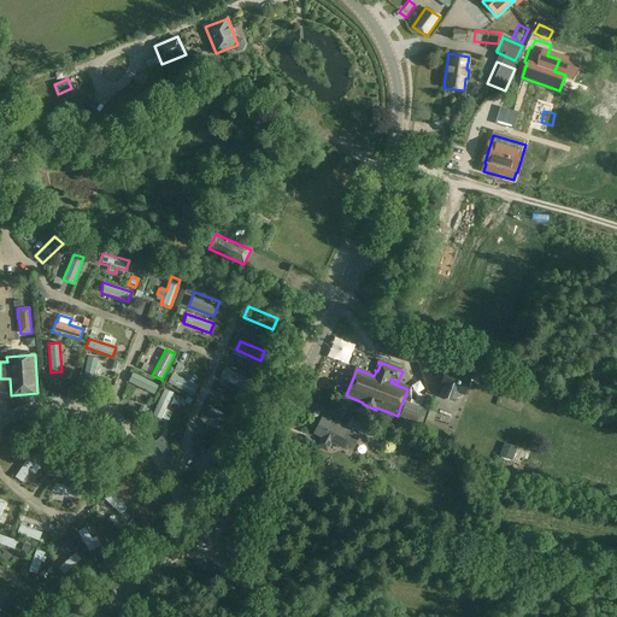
[(221,371),(218,377),(245,392),(251,380),(224,365),(221,371)]
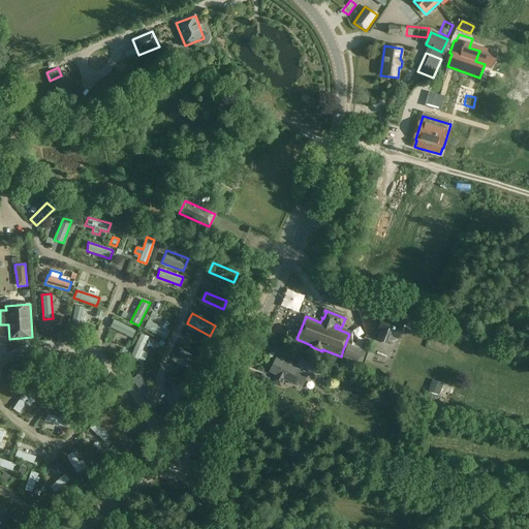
[(380,333),(377,340),(390,345),(393,337),(398,340),(404,324),(383,317),(377,332),(380,333)]
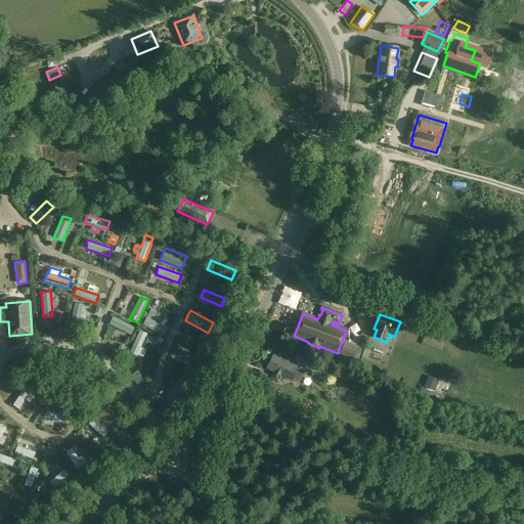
[(134,328),(113,316),(108,324),(130,336),(134,328)]
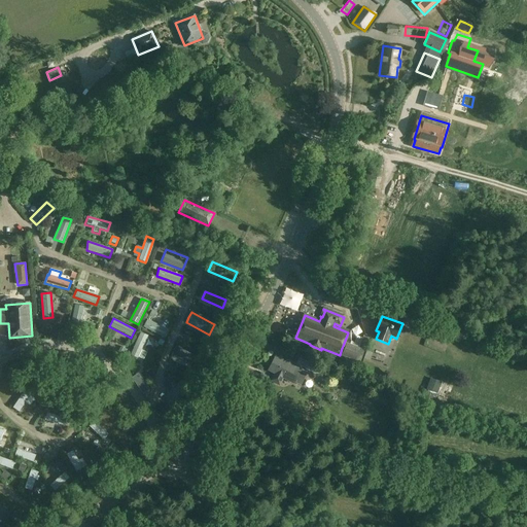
[(169,330),(147,319),(142,327),(165,339),(169,330)]
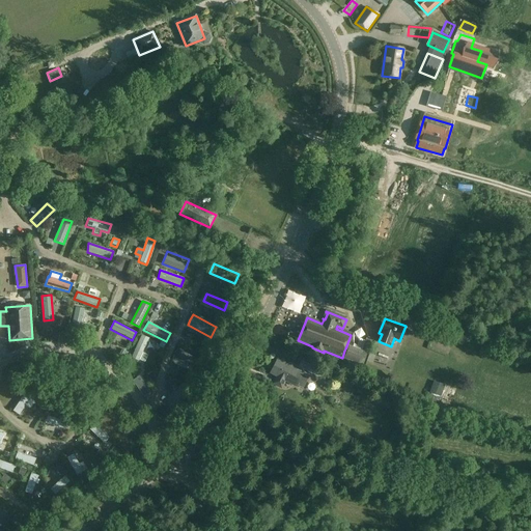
[(149,338),(141,335),(131,358),(138,361),(139,360),(144,362),(147,355),(142,353),(149,338)]
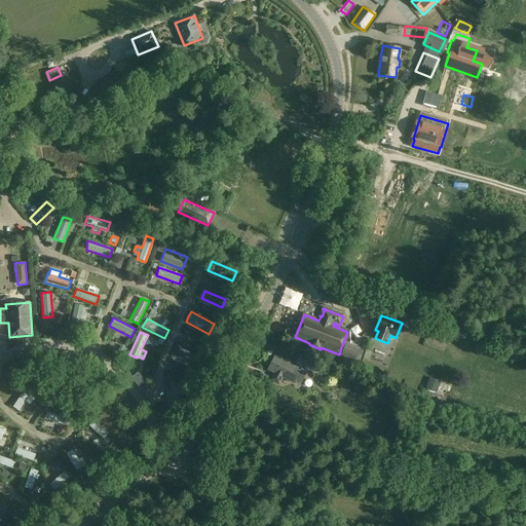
[(367,345),(370,337),(359,333),(358,337),(361,339),(360,342),(367,345)]
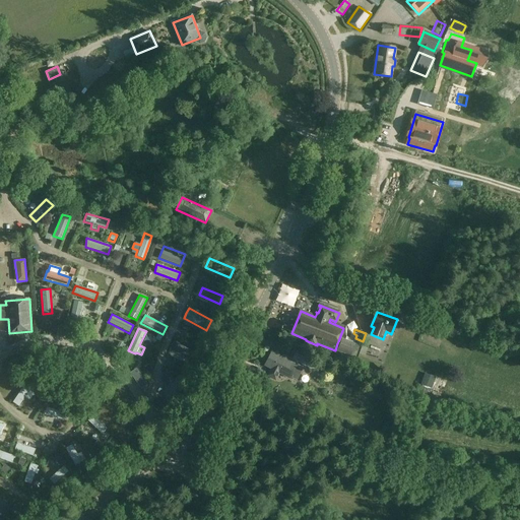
[(338,341),(337,343),(340,345),(338,351),(349,355),(353,346),(342,341),(341,342),(338,341)]
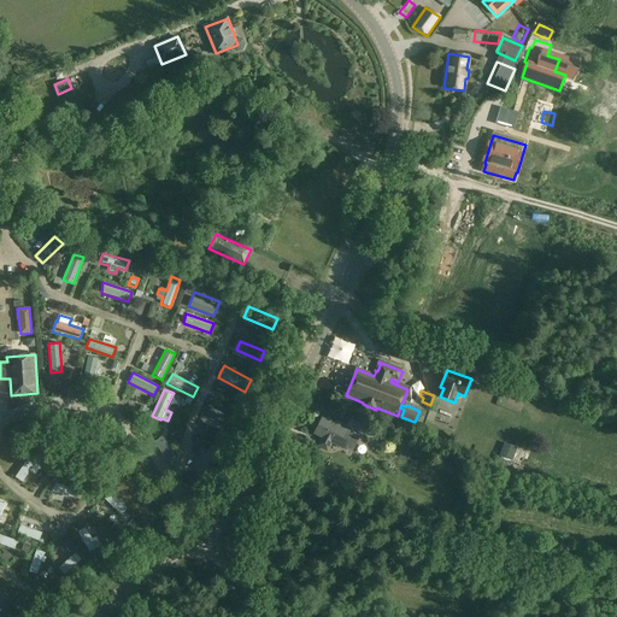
[(235,419),(210,409),(205,418),(230,429),(235,419)]
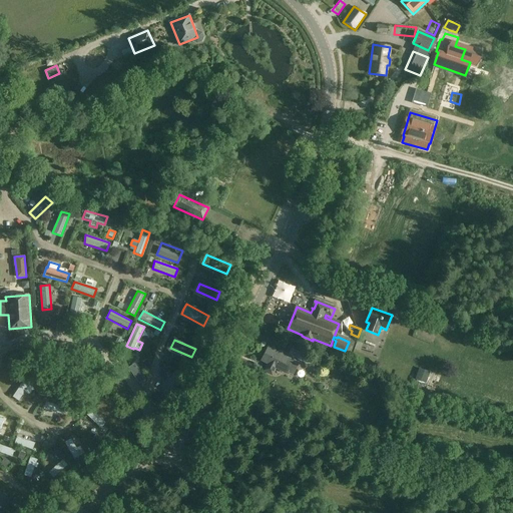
[(269,348),(262,361),(268,364),(264,371),(271,375),(275,368),(287,374),(287,372),(293,376),(299,365),(293,362),(294,359),(288,356),(282,352),(281,355),(269,348)]
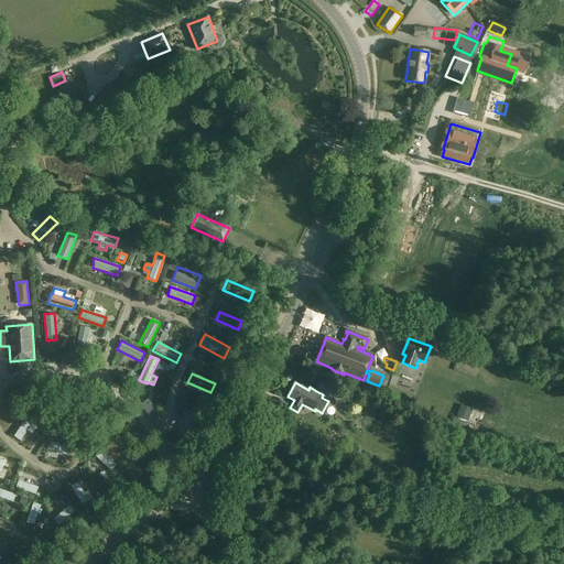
[(332,389),(328,396),(342,403),(345,396),(332,389)]
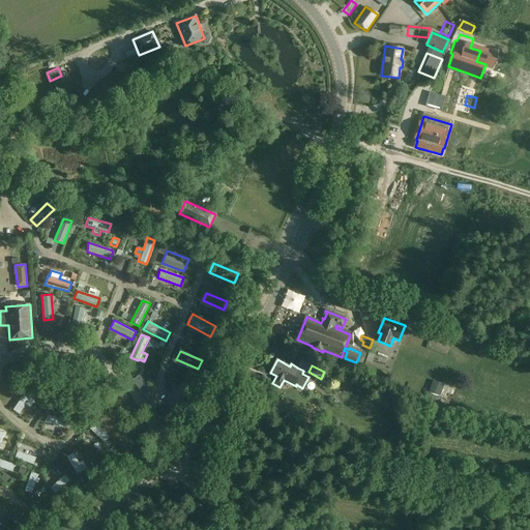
[(139,375),(131,380),(144,396),(150,391),(139,375)]
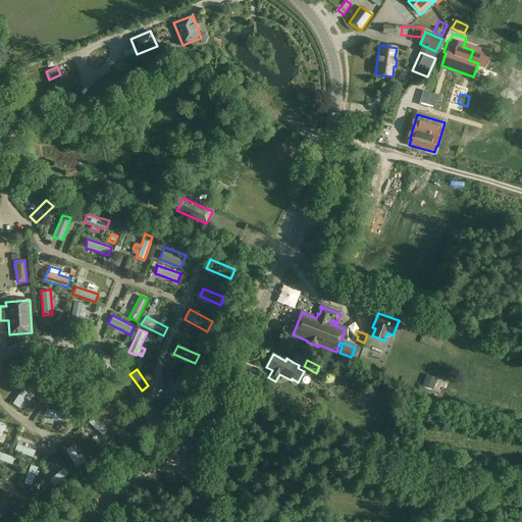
[(334,379),(345,386),(350,379),(340,372),(334,379)]
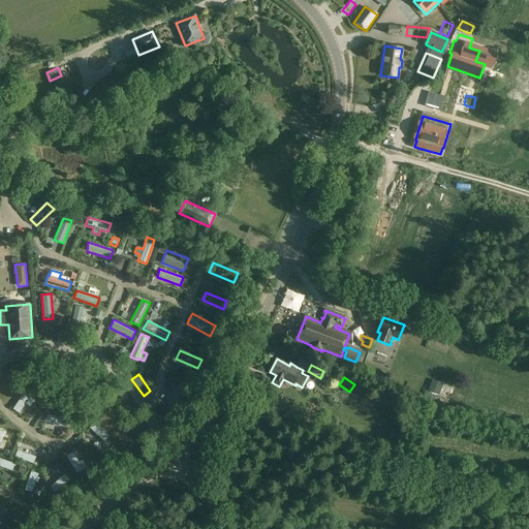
[(438,395),(443,383),(432,379),(428,391),(438,395)]
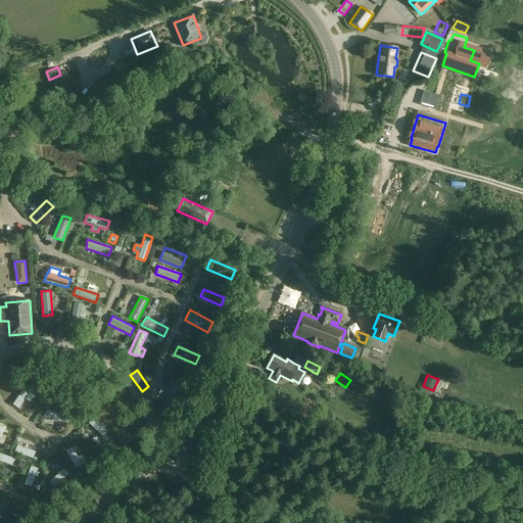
[(175,378),(165,400),(175,405),(184,382),(175,378)]
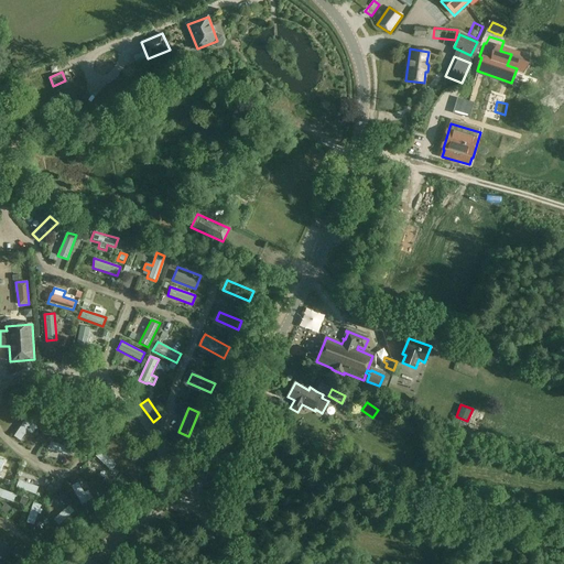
[(26,448),(36,429),(25,422),(14,442),(26,448)]
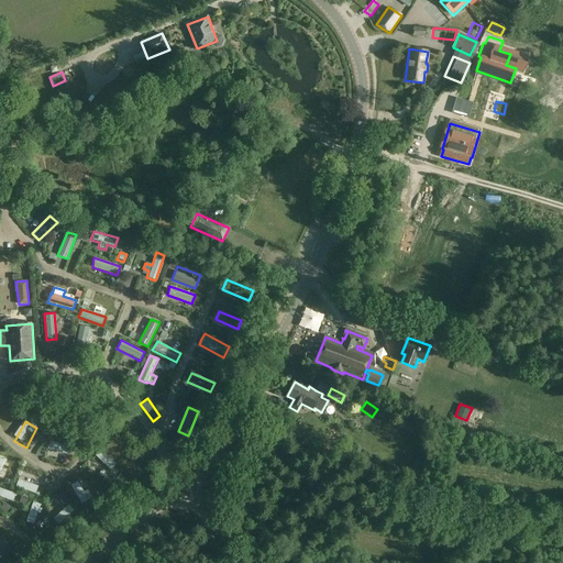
[(52,452),(50,457),(62,462),(64,457),(52,452)]
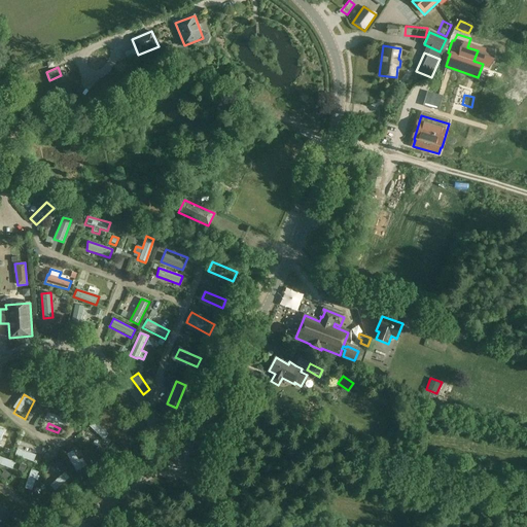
[(15,460),(35,466),(38,458),(19,452),(15,460)]
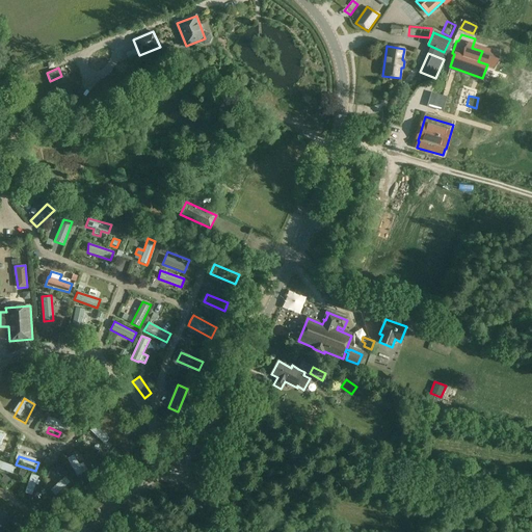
[(75,459),(67,464),(78,482),(86,476),(75,459)]
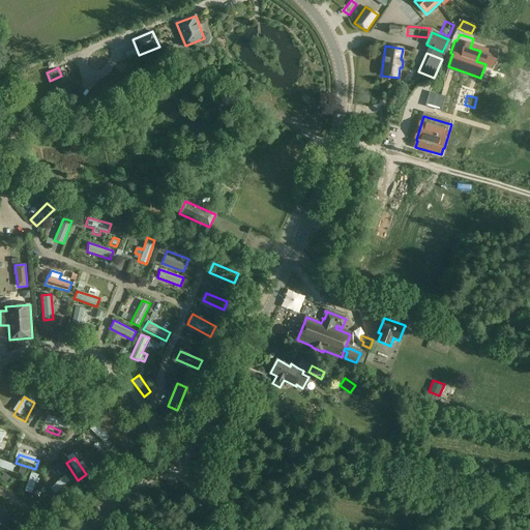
[(0,463),(0,472),(15,476),(18,468),(0,463)]
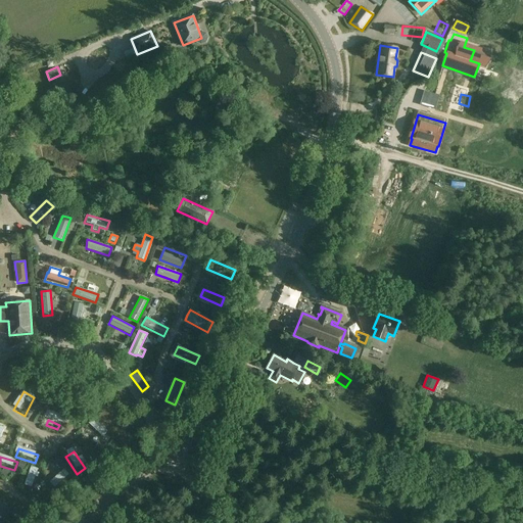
[(33,471),(24,487),(32,492),(41,476),(33,471)]
